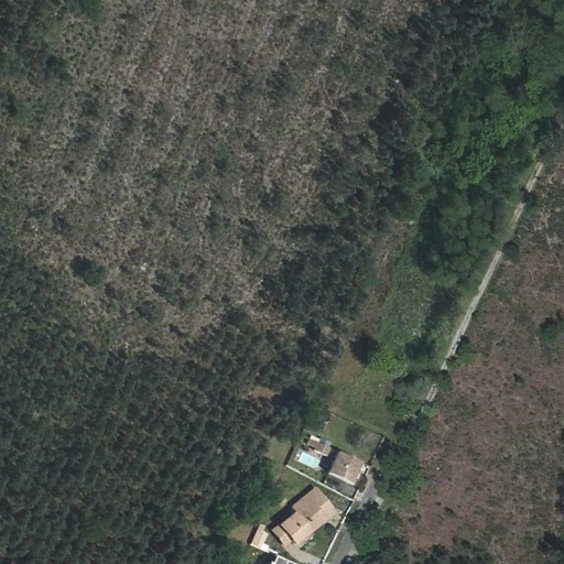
[(325,455),(328,447),(308,437),(306,443),(314,446),(313,449),(325,455)]
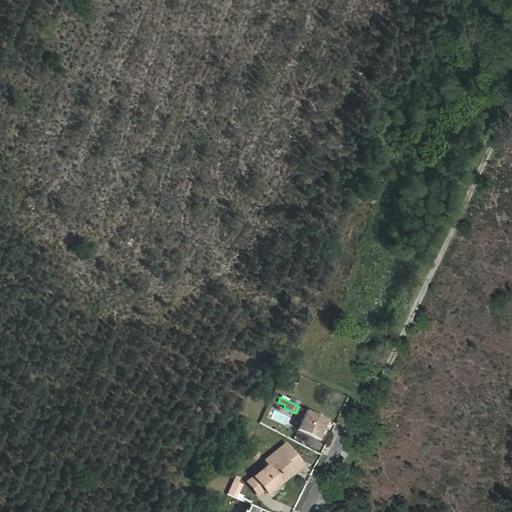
[(323,424),(325,419),(306,409),(296,429),(316,438),(321,428),(319,427),(321,424),(323,424)]
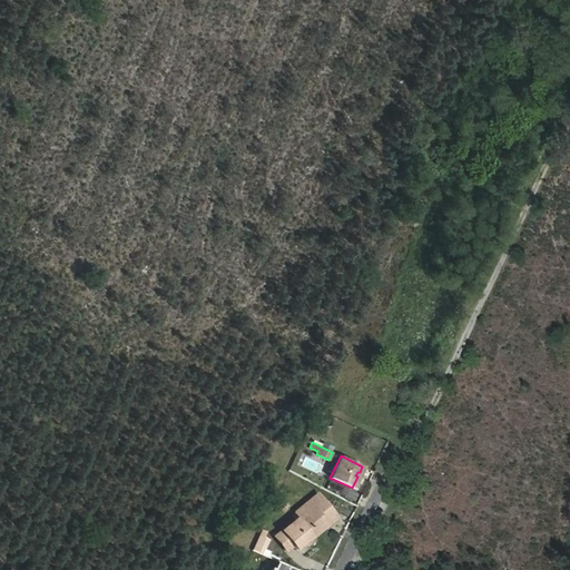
[(283,531),(293,544),(297,550),(328,526),(313,507),(283,531)]
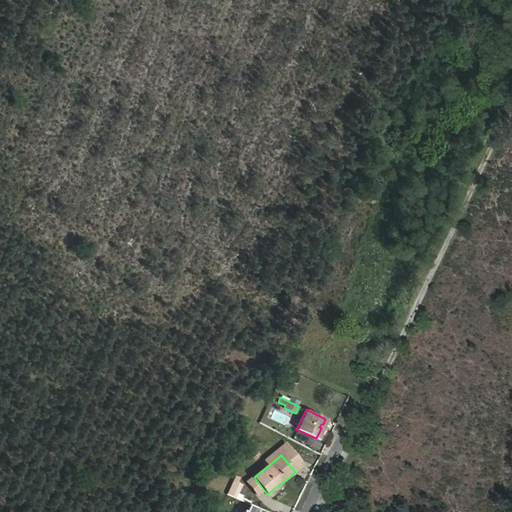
[(225,493),(234,497),(239,485),(234,483),(236,478),(232,477),(225,493)]
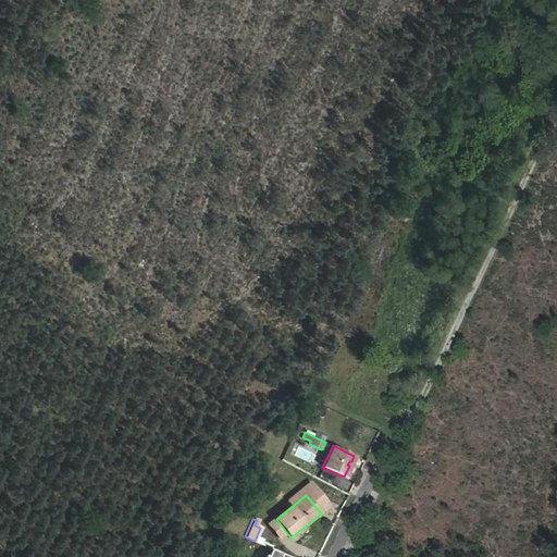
[(281,537),(286,532),(276,519),(270,524),(281,537)]
